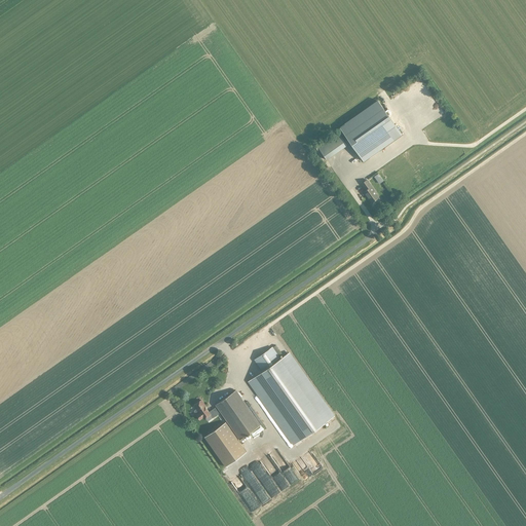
[(408,92),(410,95),(417,89),(413,83),(406,89),(407,90),(404,92),(406,95),(408,92)]
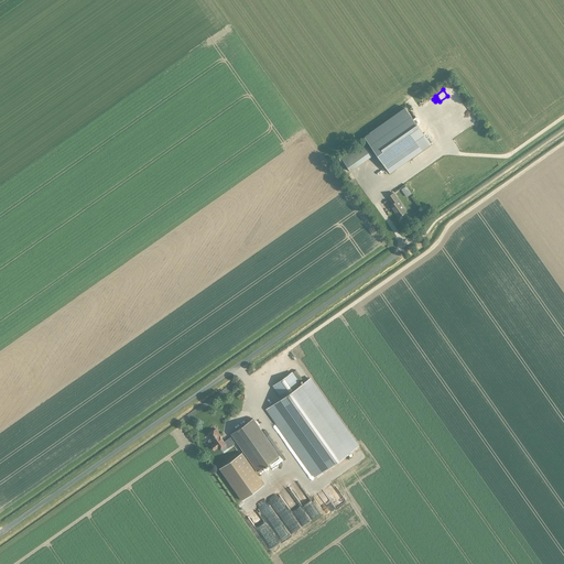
[(442,106),(435,111),(437,115),(444,109),(442,106)]
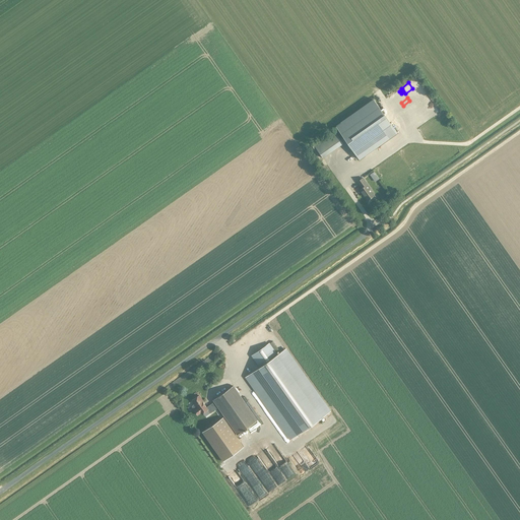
[(406,114),(410,119),(418,113),(424,109),(426,110),(432,106),(427,99),(420,103),(419,102),(407,111),(408,112),(406,114)]
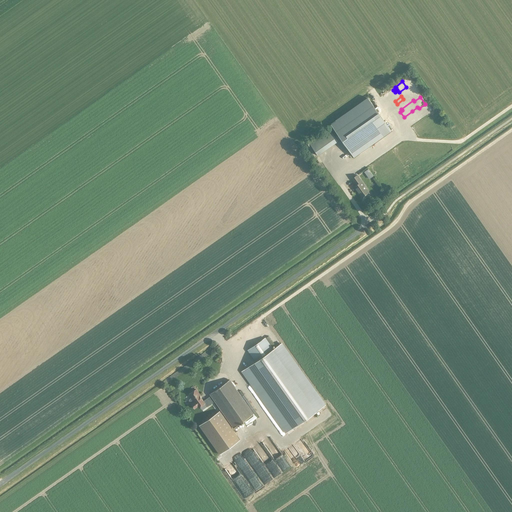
[(400,142),(391,131),(378,110),(344,135),(350,145),(334,157),(339,169),(347,178),(400,142)]
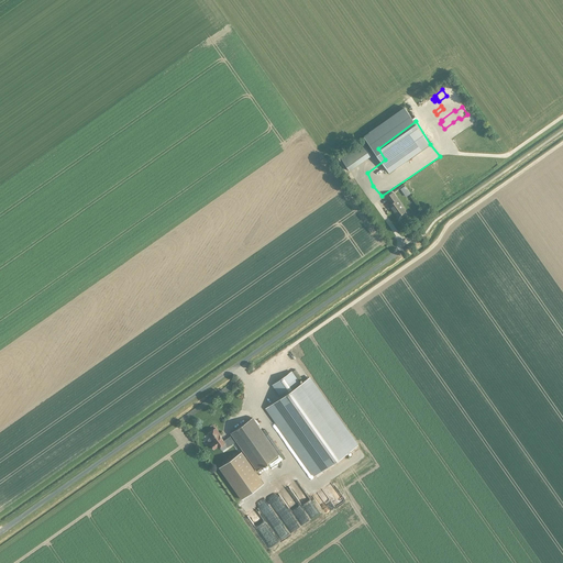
[(474,127),(464,133),(467,139),(477,132),(474,127)]
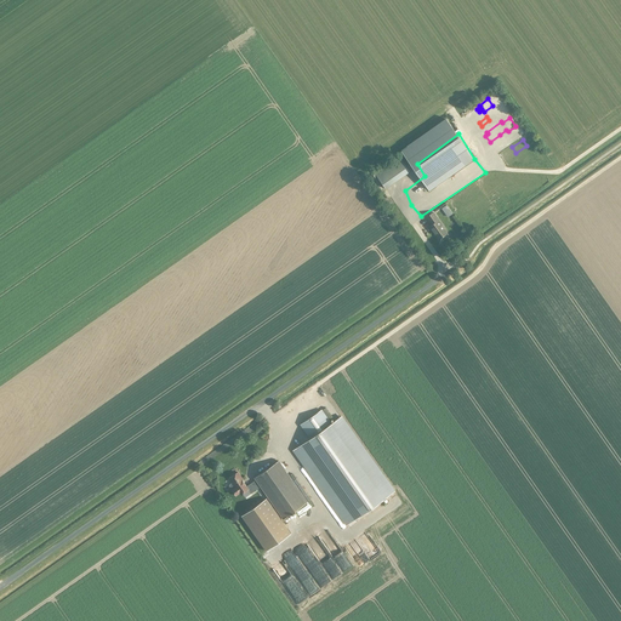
[(501,161),(512,153),(510,148),(499,155),(501,161)]
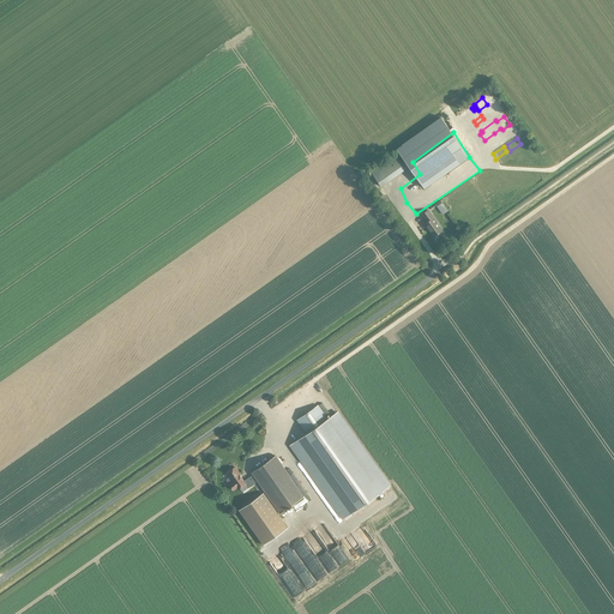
[(428,210),(422,215),(427,222),(425,224),(428,230),(429,229),(434,236),(441,230),(437,223),(437,222),(428,210)]
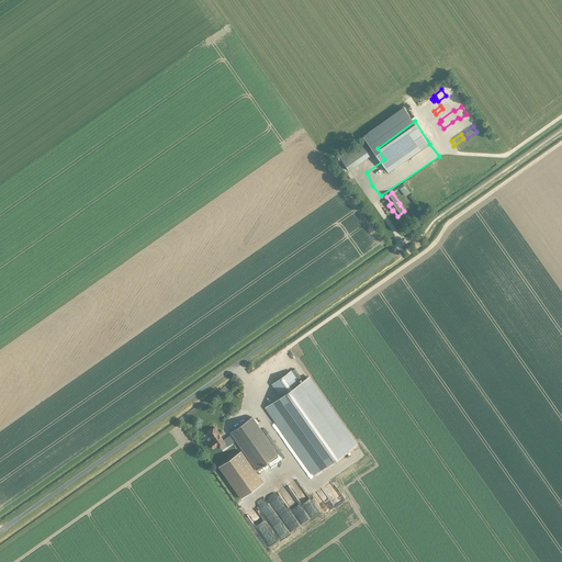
[(308,377),(301,382),(300,383),(291,371),(272,384),(281,396),(266,407),(314,475),(357,445),(308,377)]
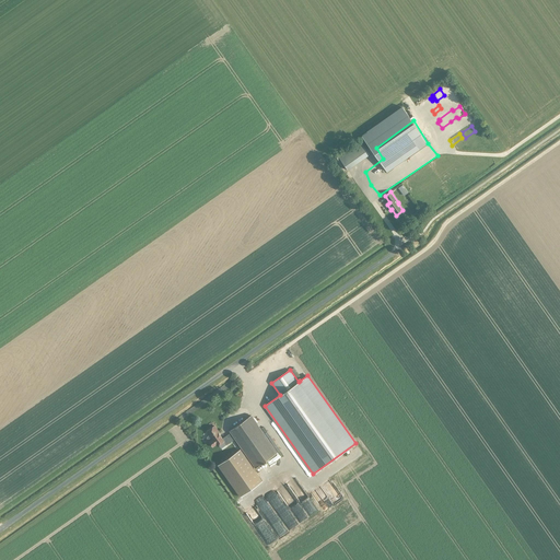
[(231,432),(235,439),(255,467),(277,452),(251,416),(230,431),(231,432)]
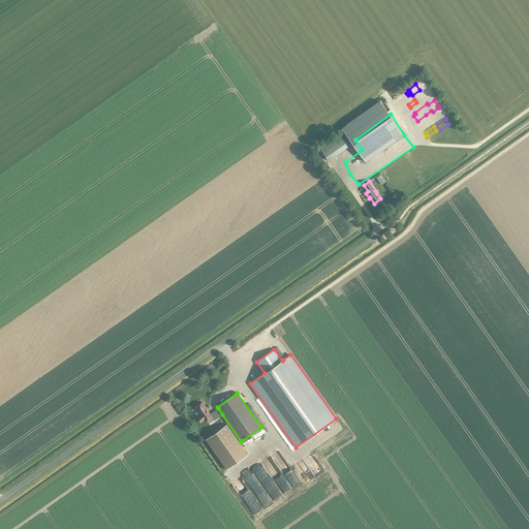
[(222,414),(218,408),(210,414),(207,409),(208,408),(203,402),(195,407),(200,414),(197,416),(200,422),(205,419),(206,422),(212,416),(214,421),(222,414)]
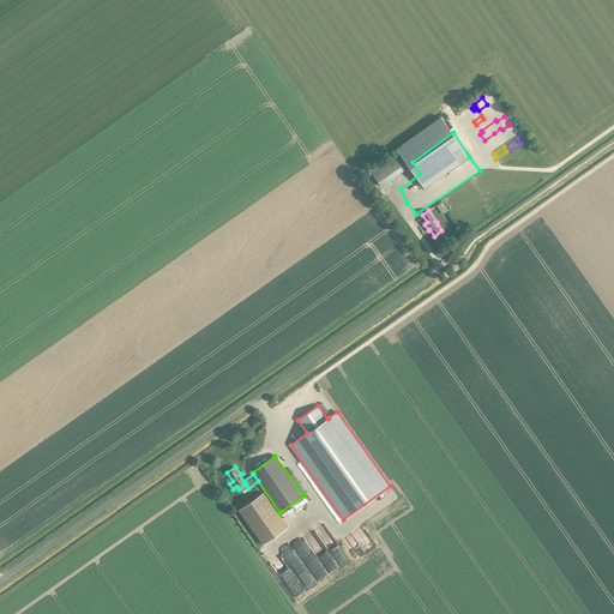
[(239,510),(263,545),(288,527),(264,493),(239,510)]
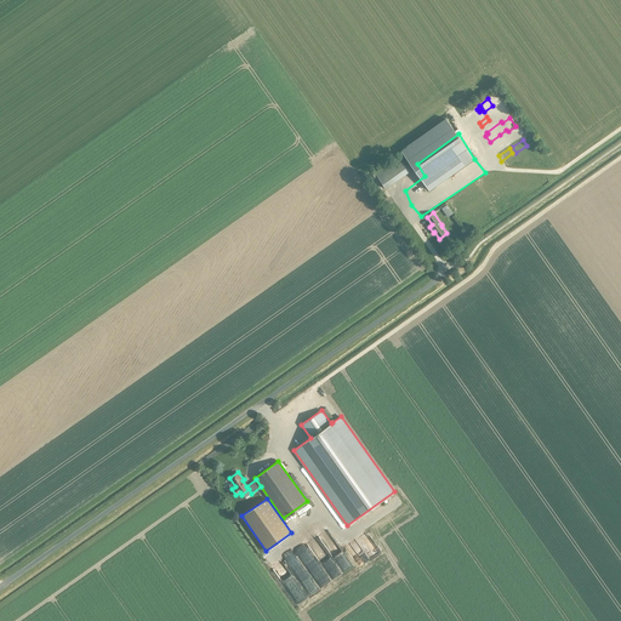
[(387,514),(385,508),(375,512),(377,518),(387,514)]
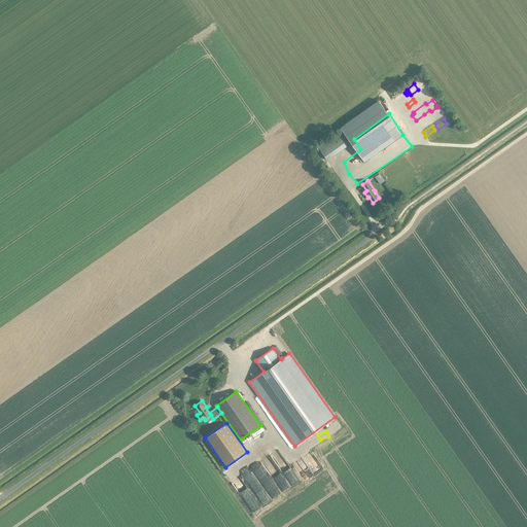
[(268,451),(288,486),(295,482),(275,447),(268,451)]
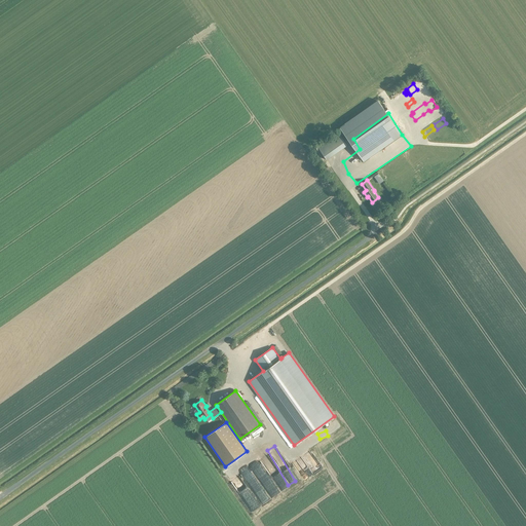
[(266,456),(261,459),(266,466),(270,463),(266,456)]
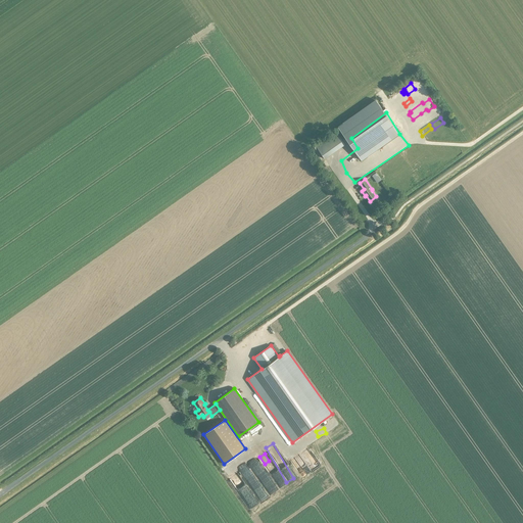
[(308,471),(299,455),(295,457),(304,473),(308,471)]
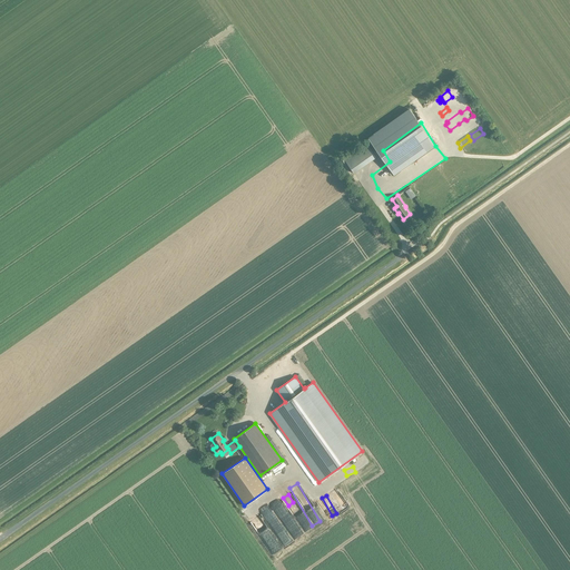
[(279,501),(272,504),(284,530),(290,527),(292,532),(295,531),(294,529),(293,529),(279,501)]
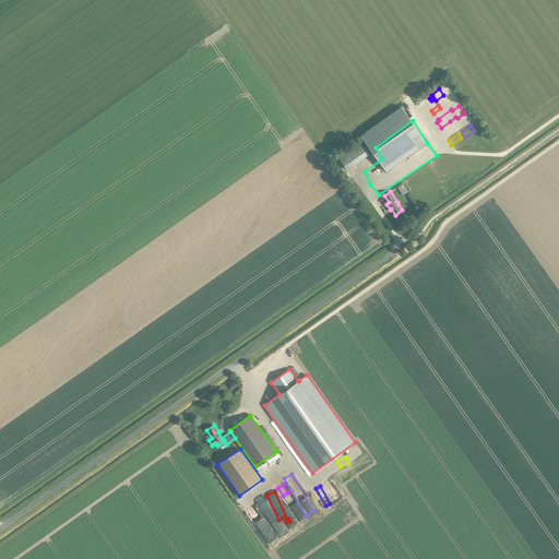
[(272,528),(278,525),(263,499),(257,502),(272,528)]
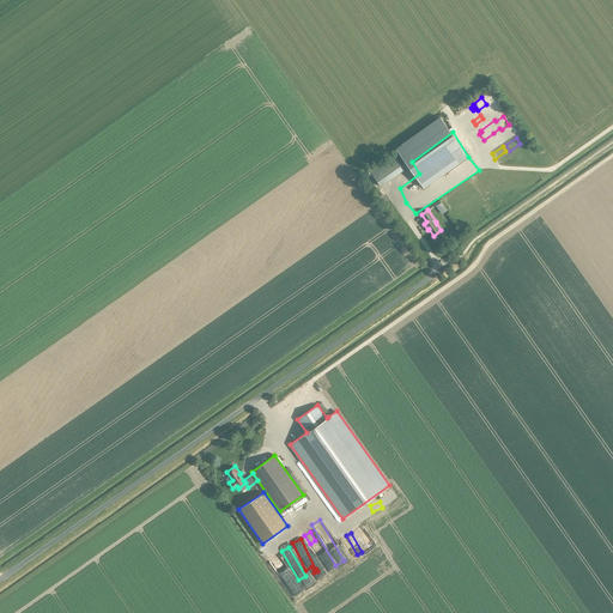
[(277,574),(285,570),(278,556),(271,559),(277,574)]
